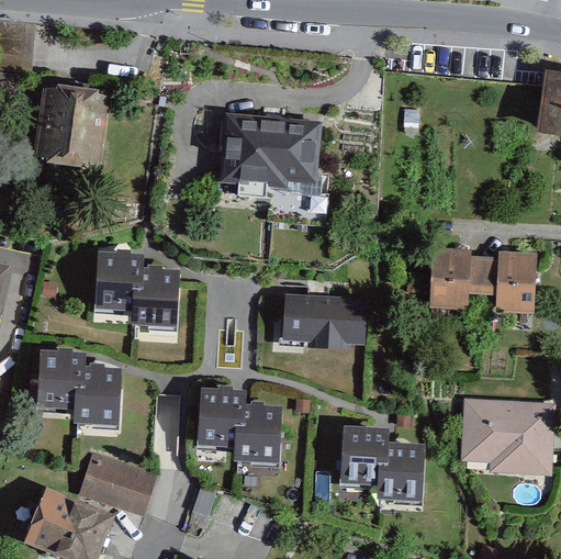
[(560,77),(543,76),(537,140),(560,142),(560,77)]
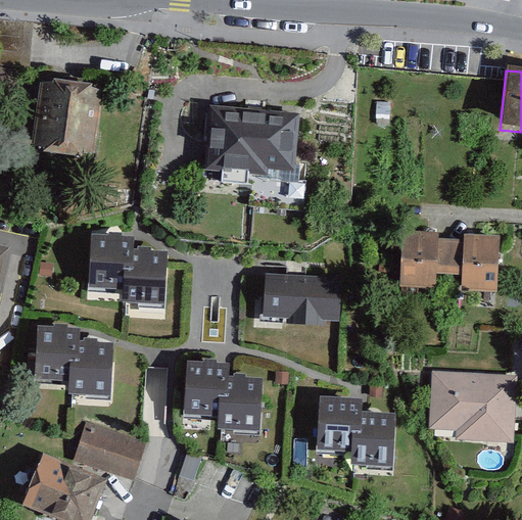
[(53,80),(38,79),(33,144),(100,148),(104,87),(94,87),(95,77),(53,74),(53,80)]
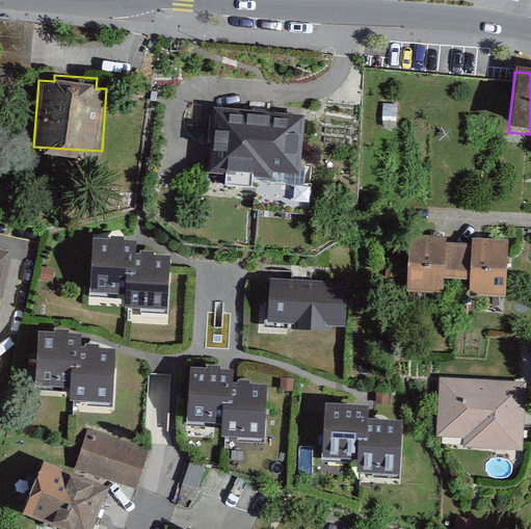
[(307,111),(211,106),(207,176),(221,176),(220,188),(260,190),(261,172),(303,174),(307,111)]
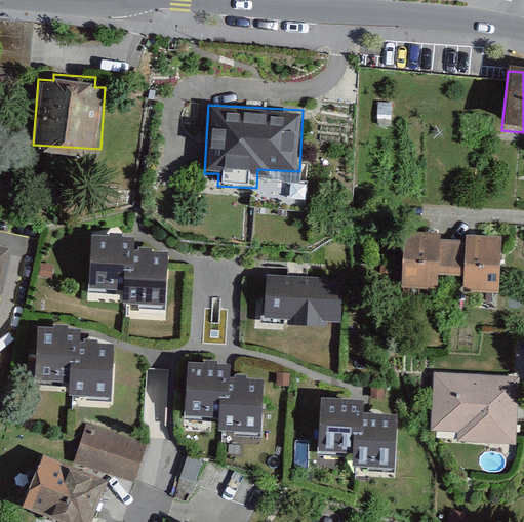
[(441,233),(403,231),(400,290),(437,292),(438,275),(462,277),(461,293),(497,295),(500,236),(465,235),(464,242),(441,241),(441,233)]
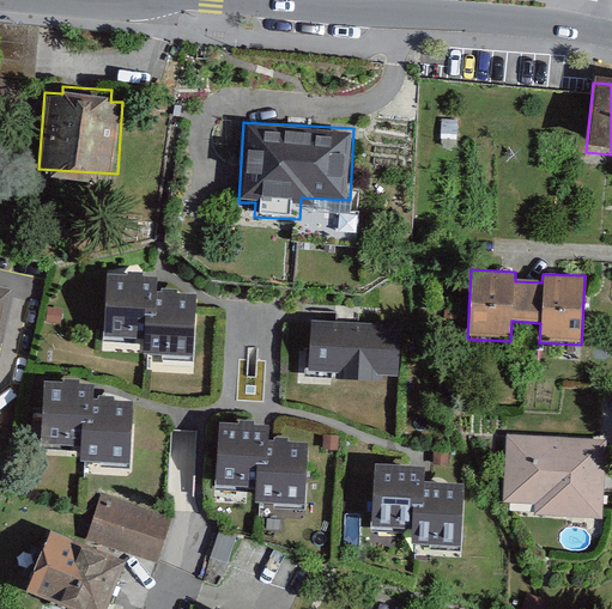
[(156,275),(107,274),(104,335),(144,336),(144,353),(193,354),(194,293),(155,292),(156,275)]
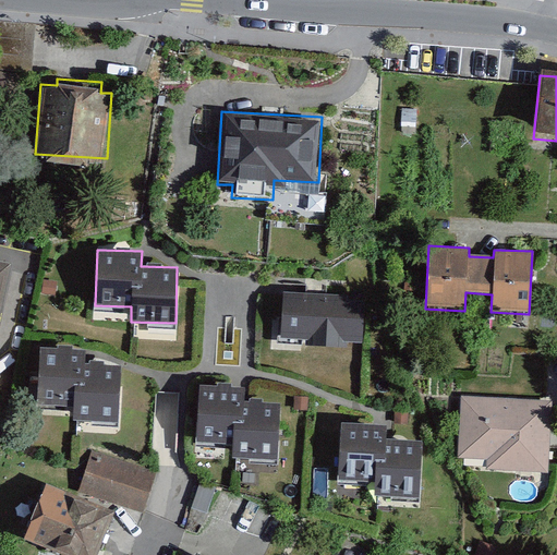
[(0,301),(9,262),(0,258),(0,301)]
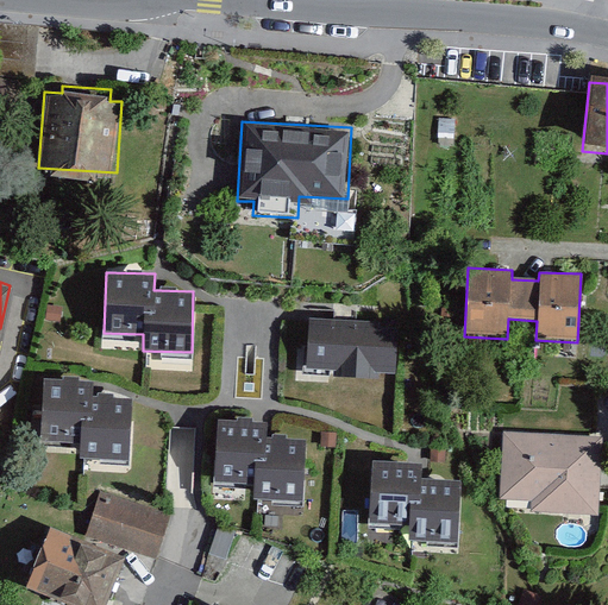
[(396,326),(308,319),(305,366),(334,369),(333,375),(376,378),(376,369),(392,370),(396,326)]
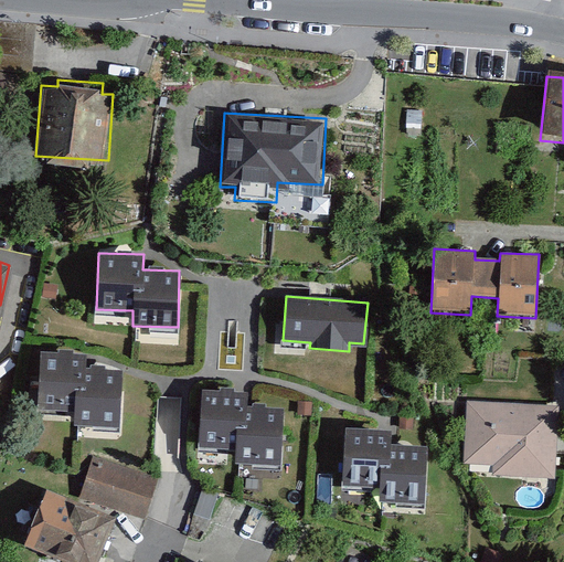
[(85,353),(40,351),(39,407),(74,409),(74,424),(119,425),(121,369),(85,368),(85,353)]
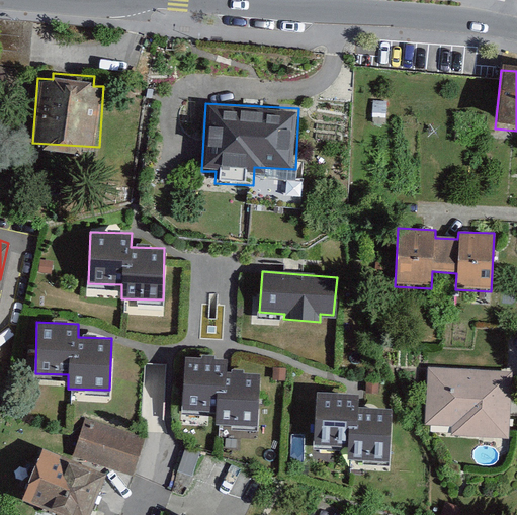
[(226,357),(184,356),(182,408),(216,409),(216,422),(257,424),(259,372),(226,371),(226,357)]
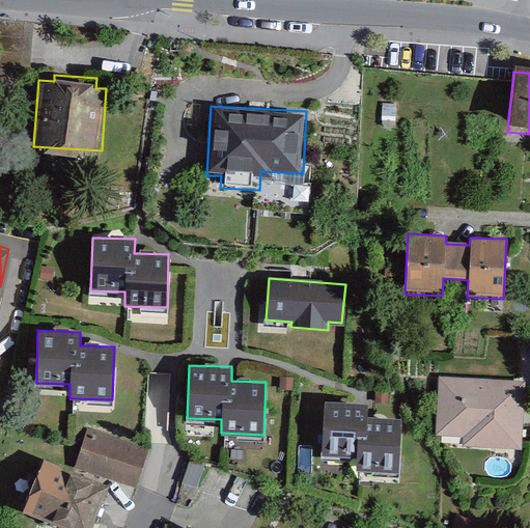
[(521,383),(439,378),(436,436),(463,438),(462,447),(517,449),(521,383)]
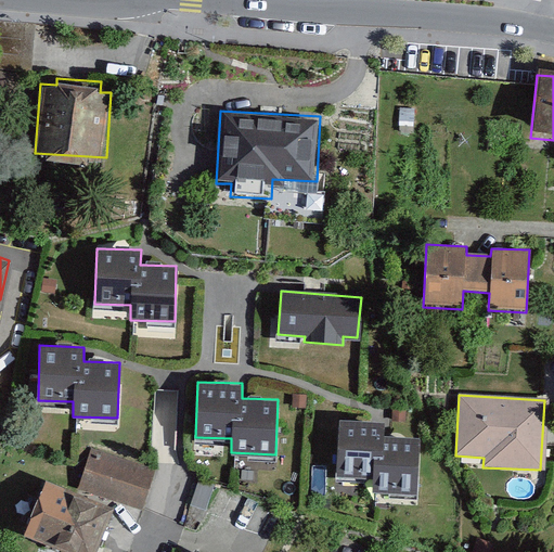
[(383,422),(338,421),(336,476),(372,477),(371,491),(416,493),(417,438),(382,437),(383,422)]
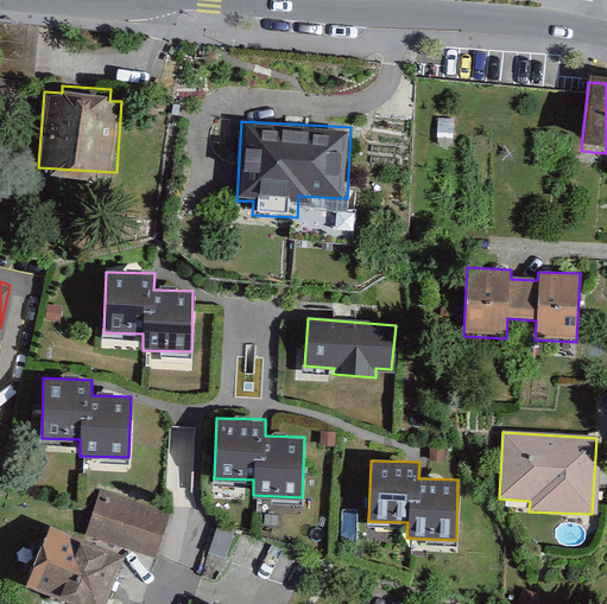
[(99,493),(83,540),(124,553),(155,564),(170,516),(99,493)]
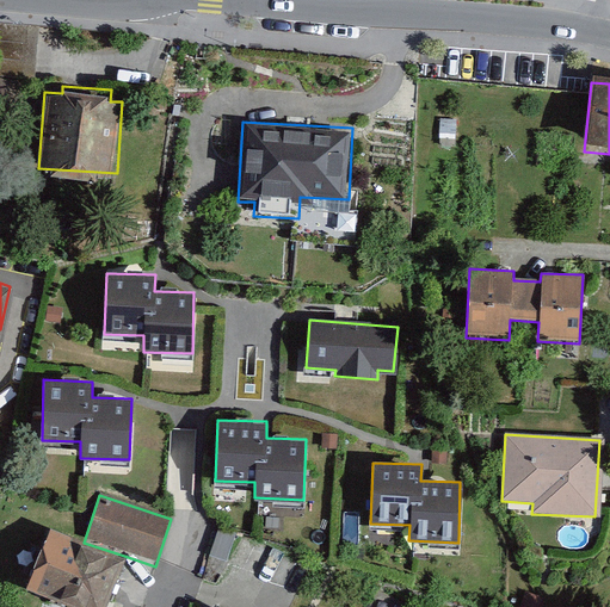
[(63,533),(41,592),(78,606),(104,606),(124,556),(84,543),(63,533)]
